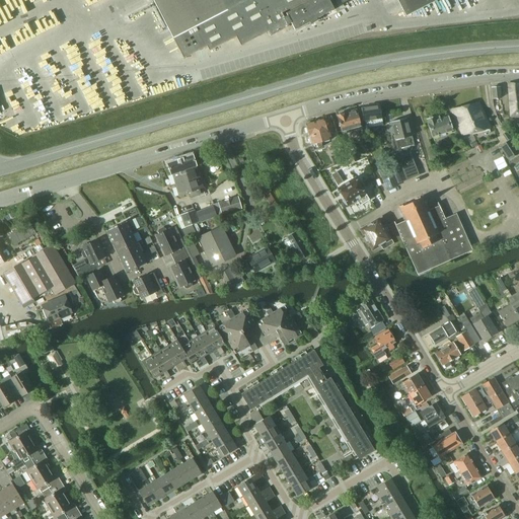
[(152,0),(182,58),(206,47),(209,51),(235,36),(240,46),(268,31),(270,36),(288,26),(287,24),(290,23),(294,30),(334,10),(328,0),(152,0)]
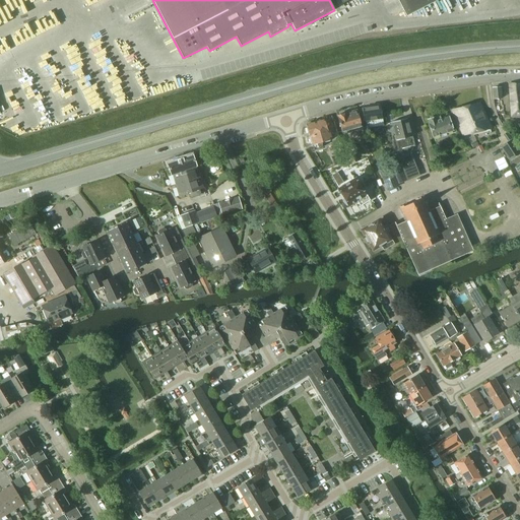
[(397,0),(406,16),(438,0),(397,0)]
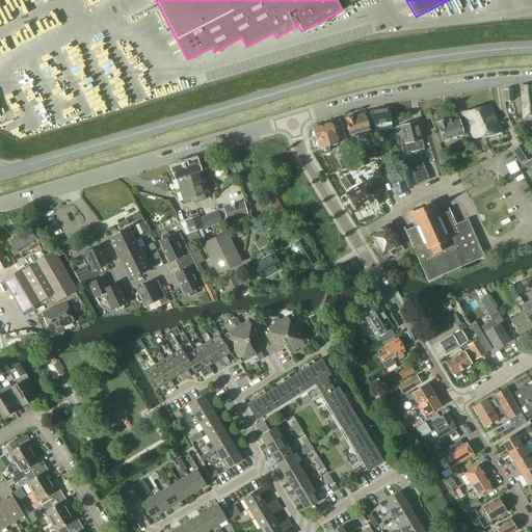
[(523,120),(531,120),(531,85),(521,85),(521,88),(523,120)]
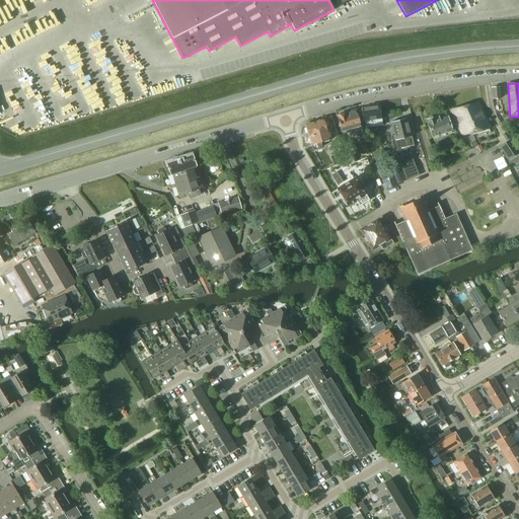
[(491,88),(492,98),(501,98),(500,88),(491,88)]
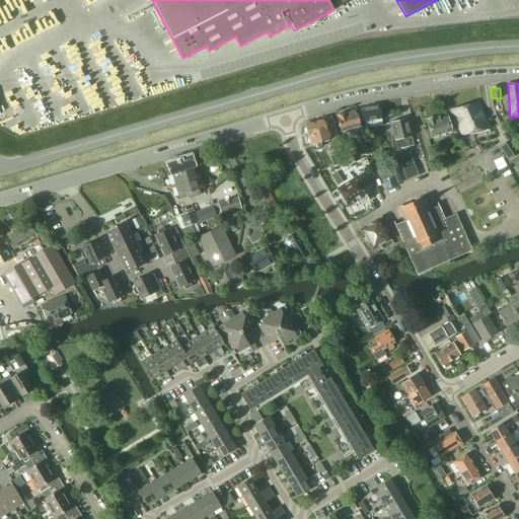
[(451,109),(462,135),(490,128),(477,102),(451,109)]
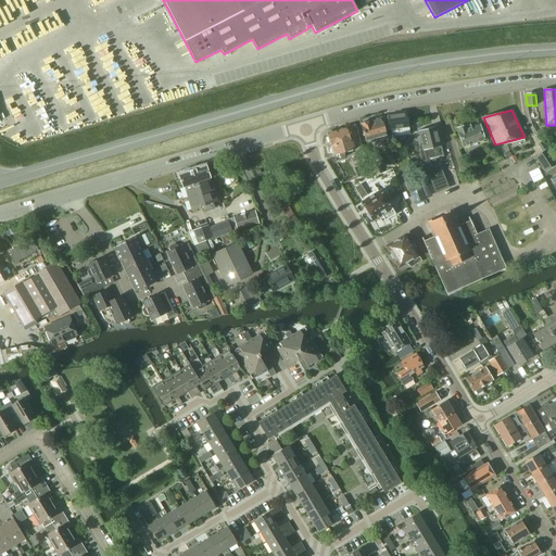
[(406,113),(387,116),(389,130),(408,127),(407,119),(406,113)]
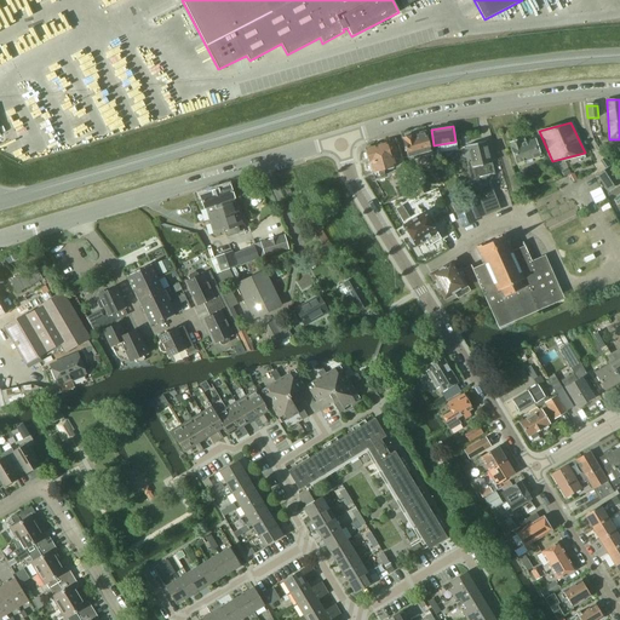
[(402,138),(406,150),(407,158),(430,151),(425,133),(414,136),(414,135),(402,138)]
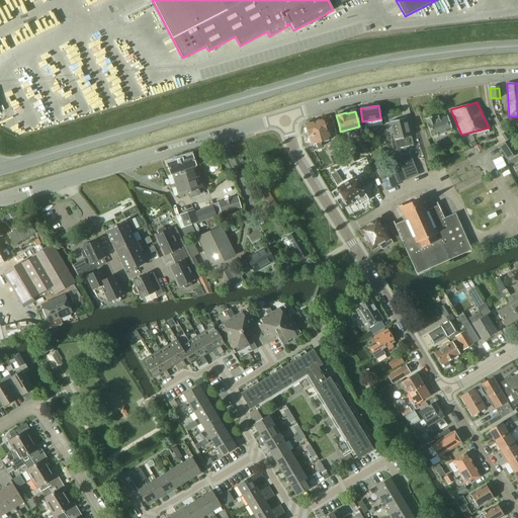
[(443,133),(451,131),(446,116),(439,118),(438,116),(434,118),(434,116),(432,117),(430,116),(428,116),(427,118),(425,119),(431,137),(438,135),(439,137),(444,136),(443,133)]
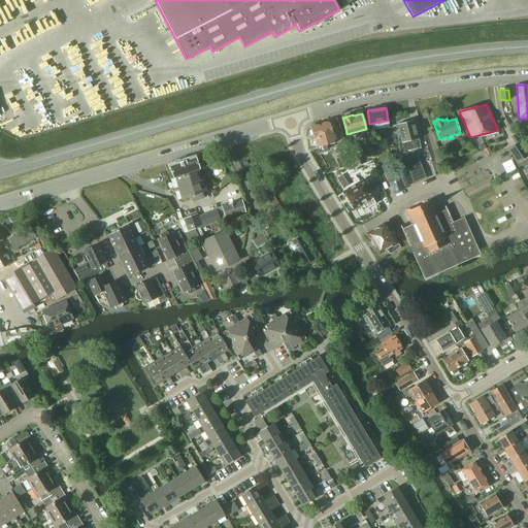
[(401,153),(413,184),(425,178),(416,156),(420,149),(421,149),(418,138),(413,121),(397,124),(401,138),(397,139),(400,153),(401,153)]
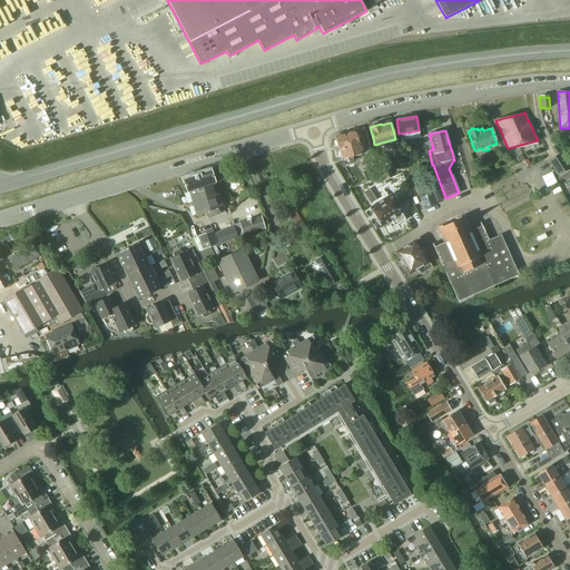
[(366,161),(374,159),(370,145),(362,147),(361,143),(359,144),(355,131),(338,136),(336,139),(338,149),(340,149),(341,151),(340,153),(341,156),(342,157),(342,159),(343,158),(344,164),(353,161),(352,156),(364,153),(366,160),(366,161)]
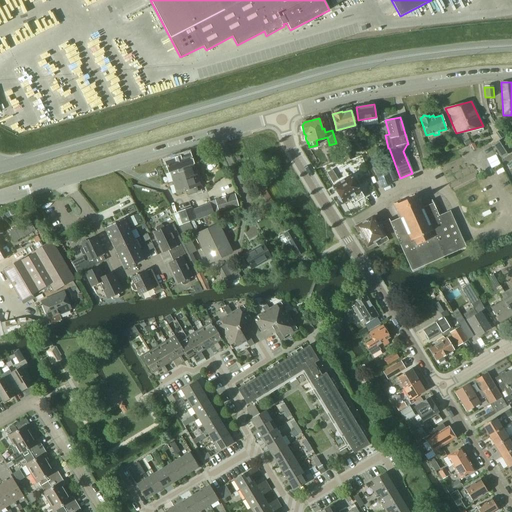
[(499,130),(496,132),(500,140),(503,138),(504,137),(499,130)]
